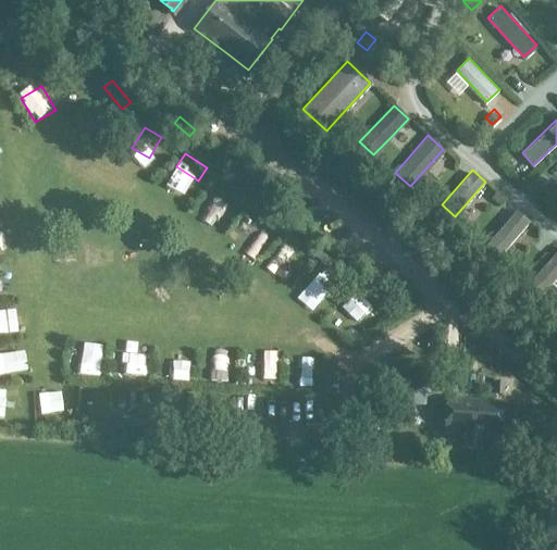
[(250,179),(246,185),(260,198),(265,192),(250,179)]
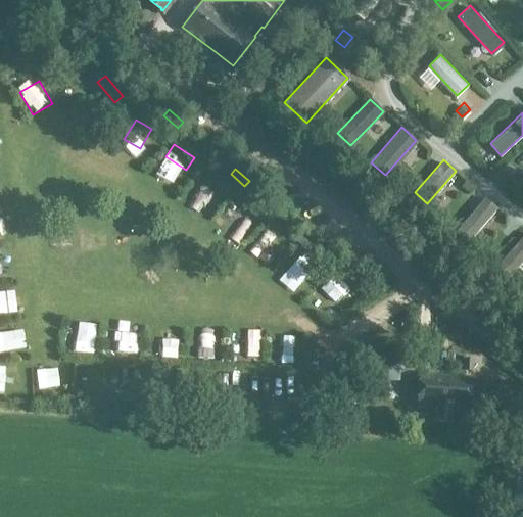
[(203,172),(184,197),(202,210),(221,184),(203,172)]
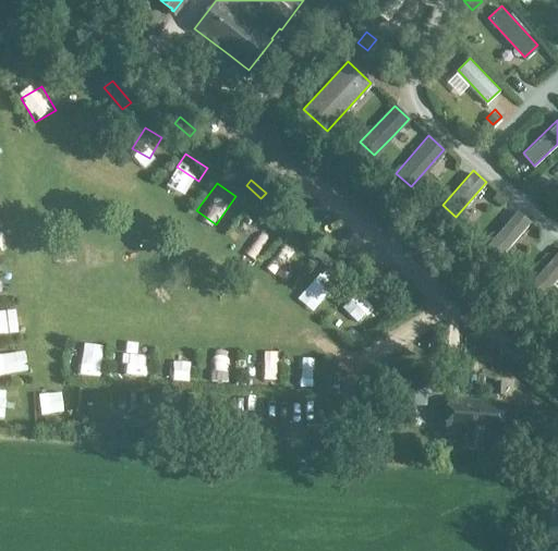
[(518,209),(488,244),(501,256),(531,221),(518,209)]
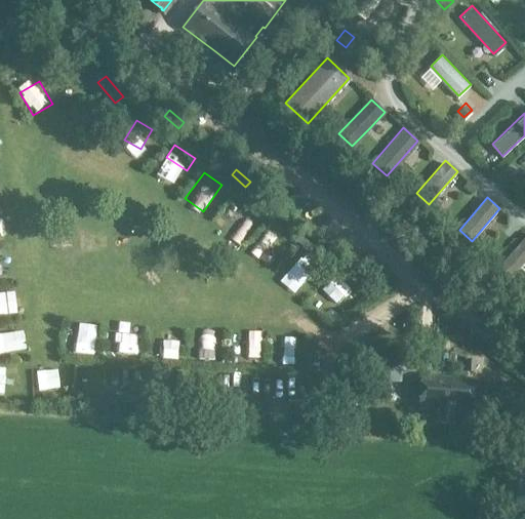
[(230,217),(246,227),(255,209),(239,201),(230,217)]
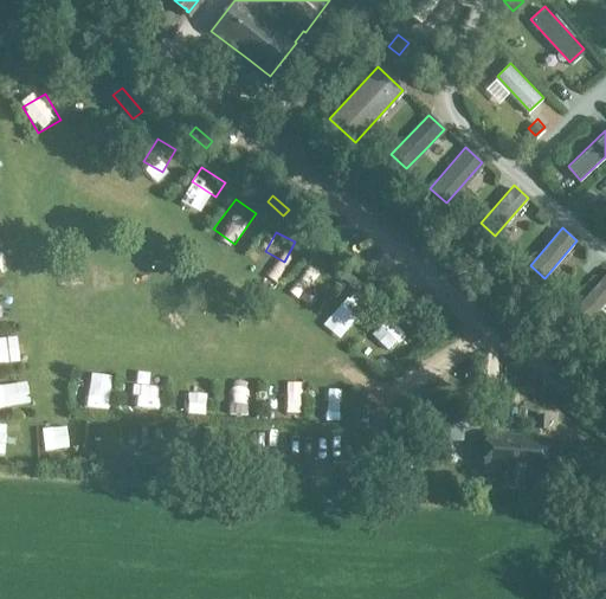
[(316,297),(327,279),(303,265),(292,284),(316,297)]
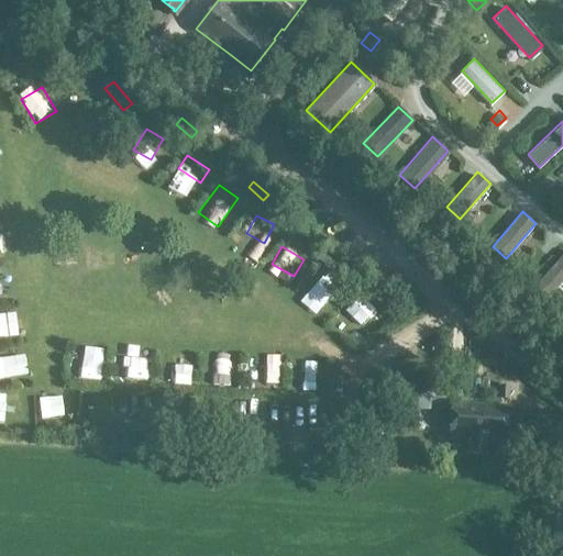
[(322,252),(317,257),(331,270),(337,265),(322,252)]
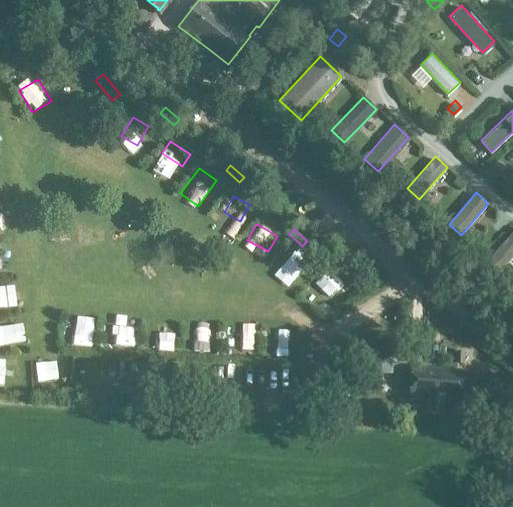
[(501,271),(509,261),(512,256),(512,231),(489,260),(501,271)]
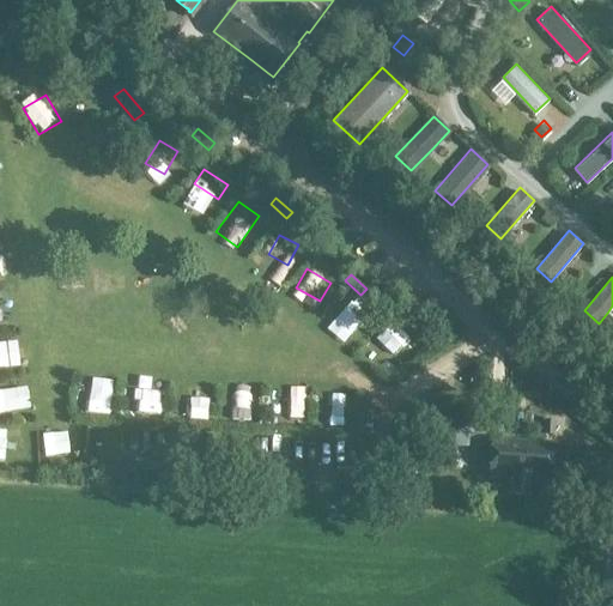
[(321,309),(349,331),(368,305),(340,285),(321,309)]
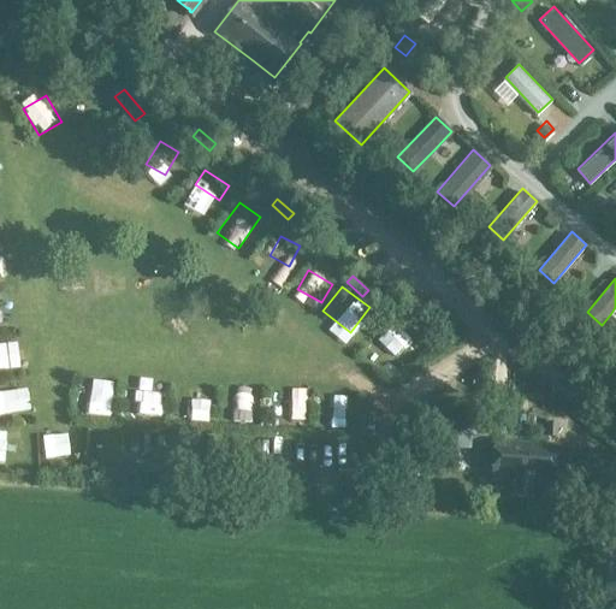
[(10,340),(0,340),(0,364),(11,364),(10,340)]
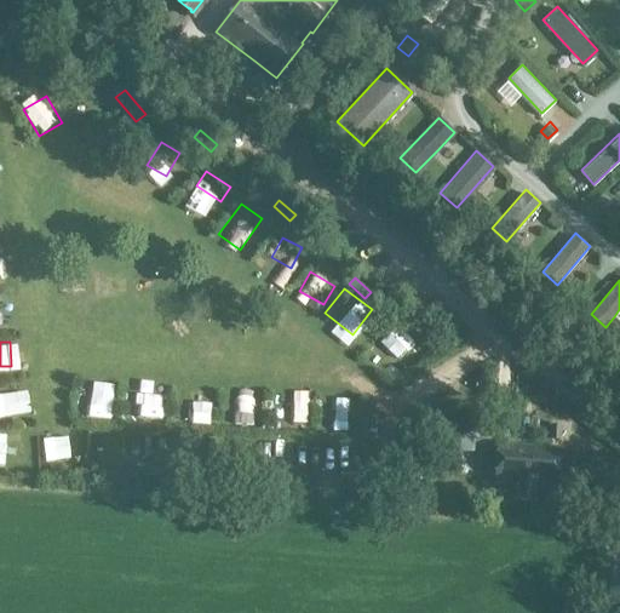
[(110,381),(79,381),(79,411),(109,412),(110,381)]
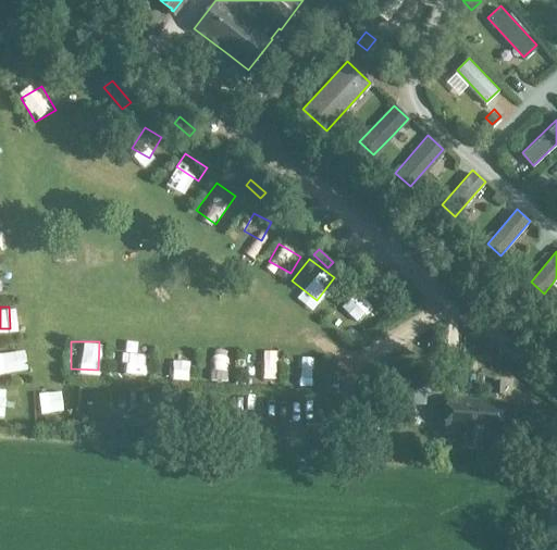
[(161,378),(187,379),(187,345),(162,345),(161,378)]
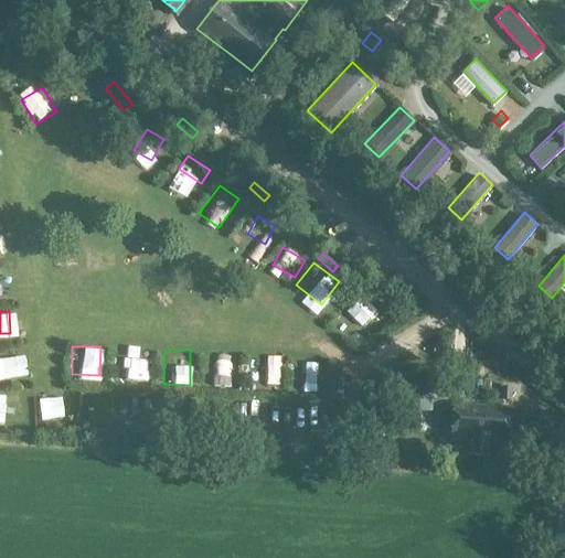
[(124,374),(141,375),(142,364),(125,363),(124,374)]
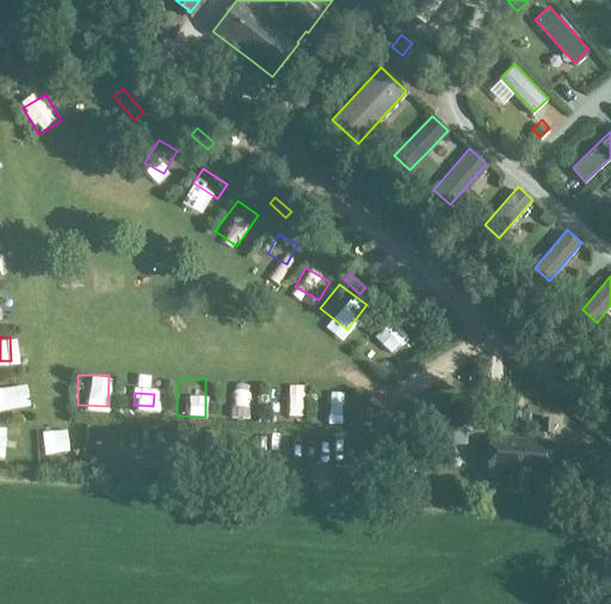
[(347,425),(347,408),(322,408),(323,426),(347,425)]
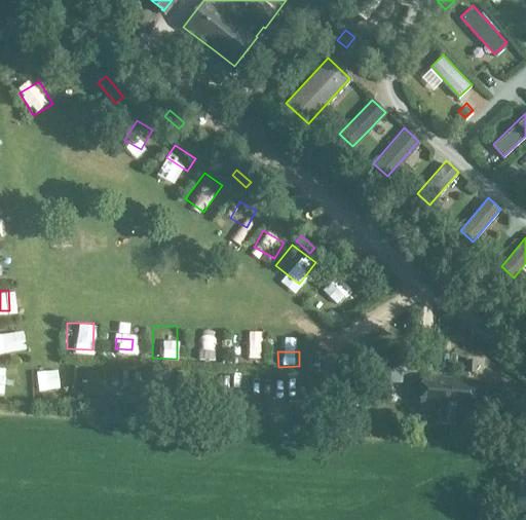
[(477,358),(465,358),(465,369),(476,370),(477,358)]
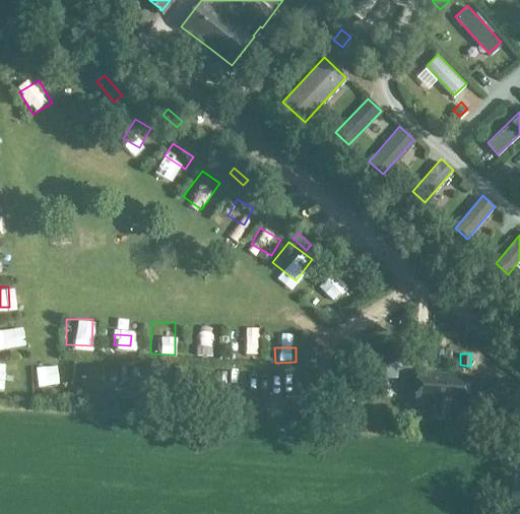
[(0,384),(17,384),(16,360),(0,360),(0,384)]
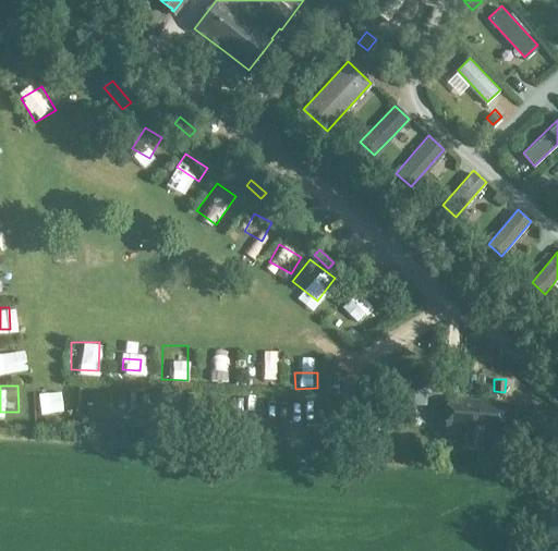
[(391,388),(390,412),(413,413),(414,389),(391,388)]
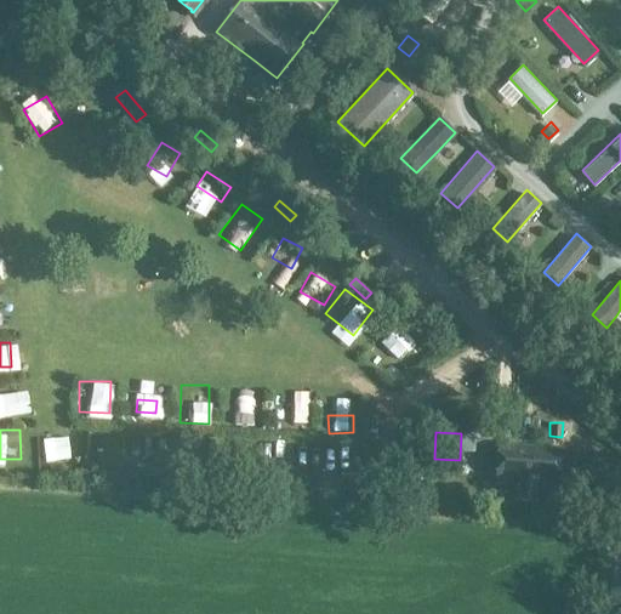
[(540,496),(541,483),(559,484),(560,444),(499,442),(497,481),(513,481),(512,495),(540,496)]
